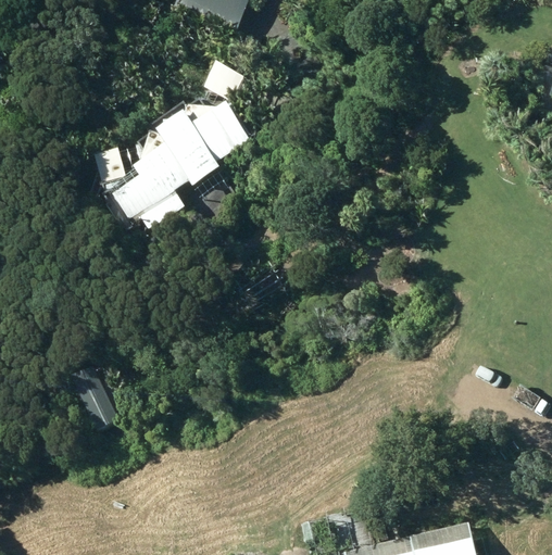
[(182,0),(180,3),(228,27),(238,0),(182,0)]
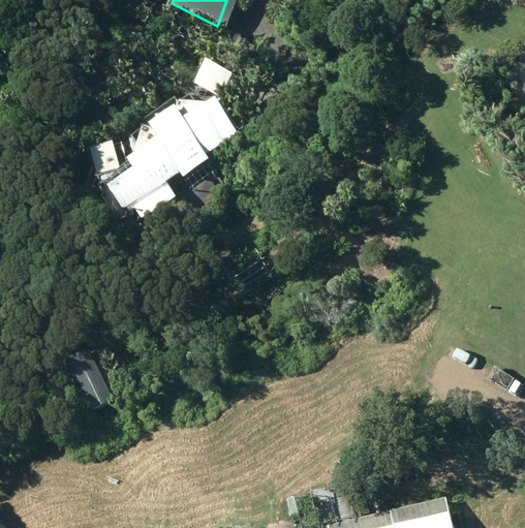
[(234,70),(208,58),(196,81),(222,93),(234,70)]
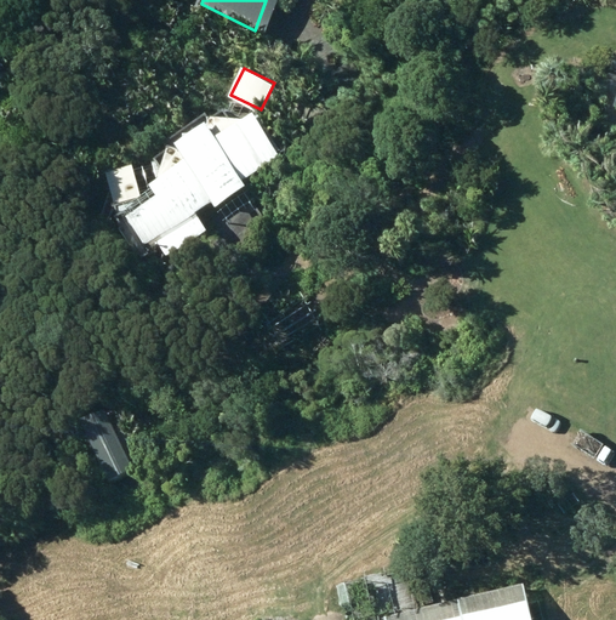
[(206,111),(167,138),(150,182),(159,194),(127,216),(159,262),(206,229),(193,210),(210,199),(215,205),(246,183),(243,176),(283,148),(256,108),(243,118),(206,111)]
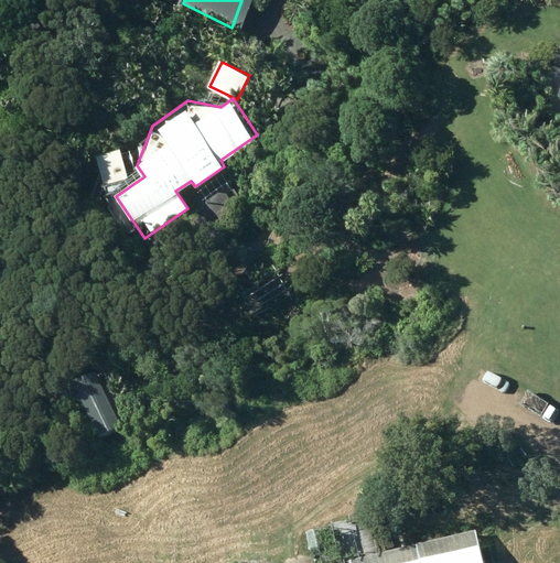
[(97,153),(104,184),(127,180),(120,149),(97,153)]
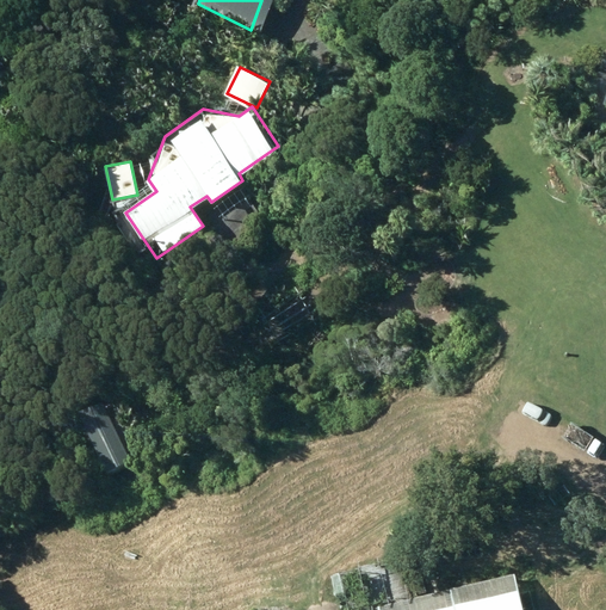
[(90,437),(101,463),(124,453),(112,427),(90,437)]
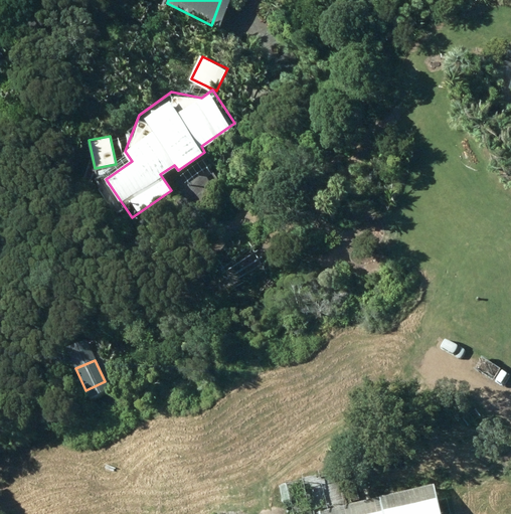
[(440,513),(433,483),(319,511),(319,513),(440,513)]
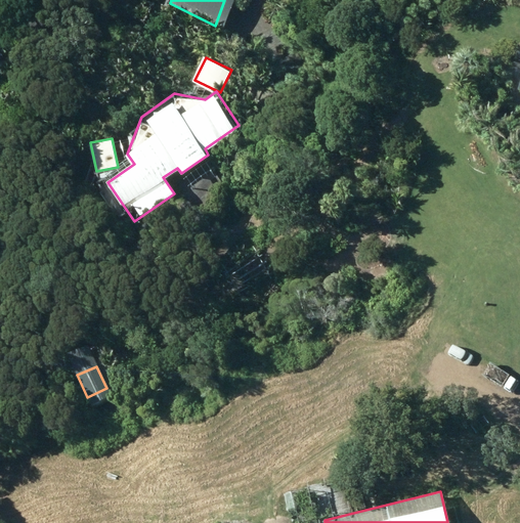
[(186,506),(193,515),(202,509),(195,498),(186,506)]
